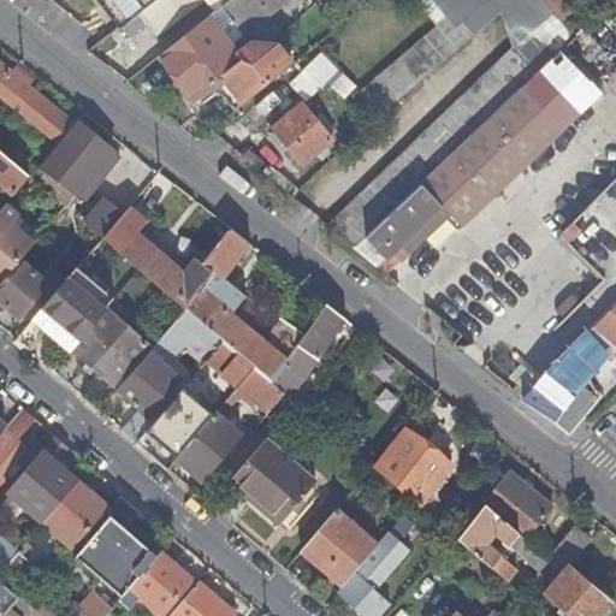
[(96,0),(120,29),(155,0),(96,0)]
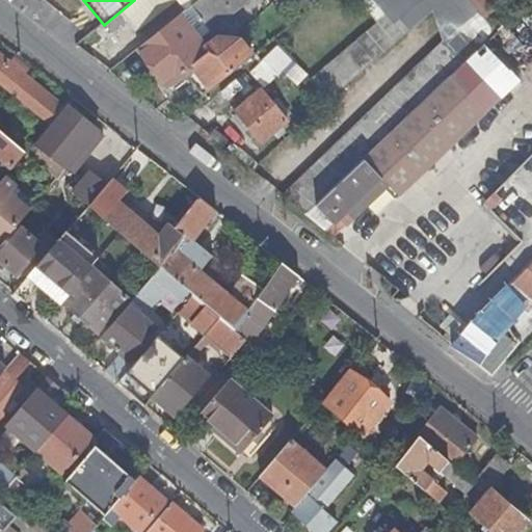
[(134,0),(104,25),(112,35),(127,23),(136,33),(176,0),(134,0)]
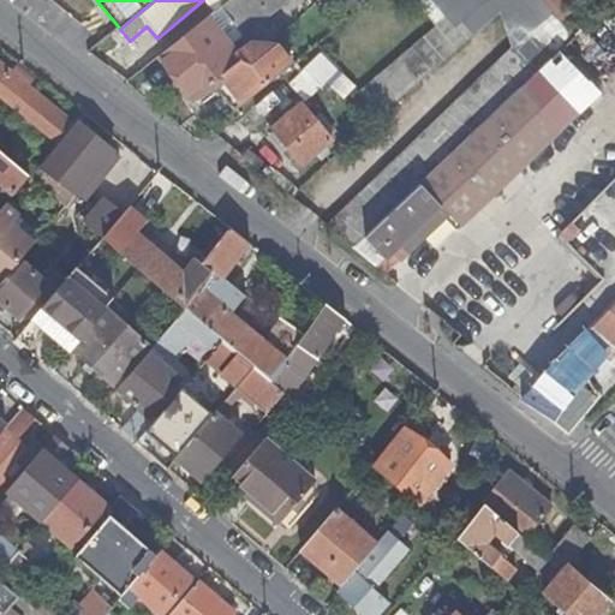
[(227,12),(244,34),(285,0),(226,0),(216,9),(222,16),(227,12)]
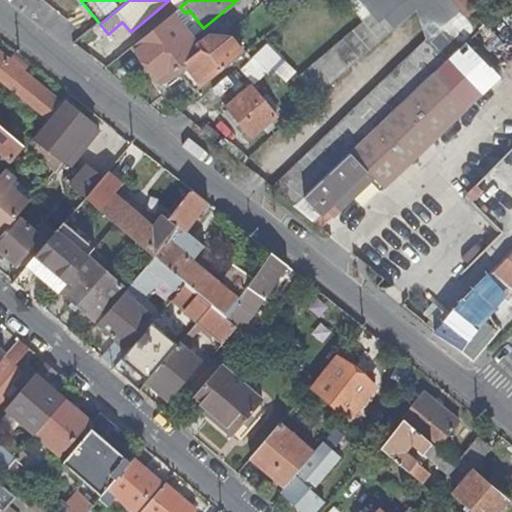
[(435,32),(425,41),(360,104),(272,189),(294,207),(430,74),(476,30),(452,0),(349,0),(345,3),(361,22),(378,42),(415,10),(416,9),(435,32)]
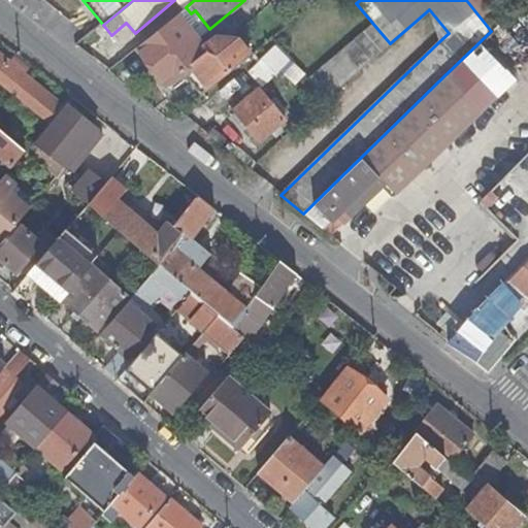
[(504,0),(497,6),(492,0),(466,0),(491,31),(517,6),(510,0),(504,0)]
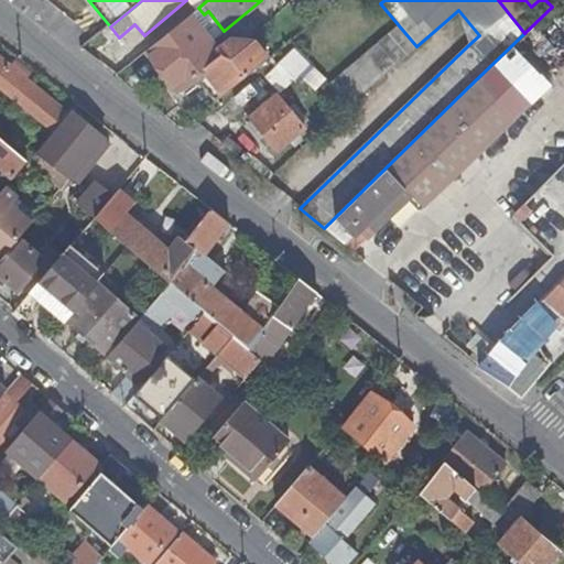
[(204,14),(198,8),(190,15),(210,41),(224,31),(208,11),(204,14)]
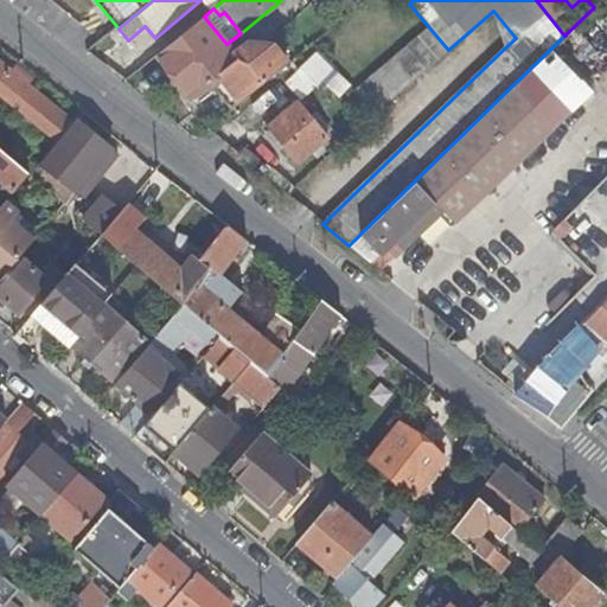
[(492,12),(504,49),(516,38),(493,11),(492,12)]
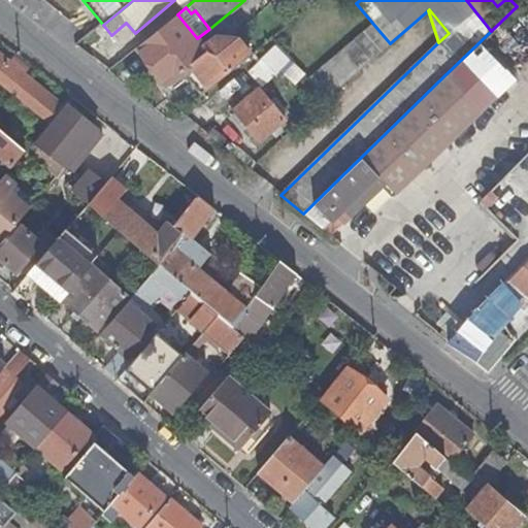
[(197,38),(177,14),(134,48),(166,87),(182,73),(192,65),(210,88),(248,58),(233,39),(216,38),(204,47),(197,38)]
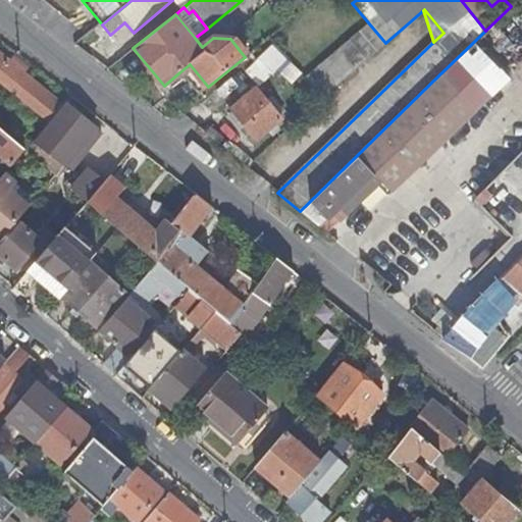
[(322,97),(385,43),(368,22),(305,76),(322,97)]
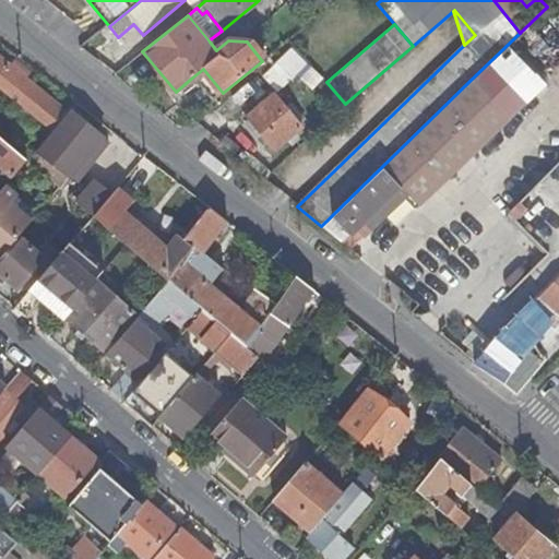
[(280,92),(307,62),(289,46),(262,75),(280,92)]
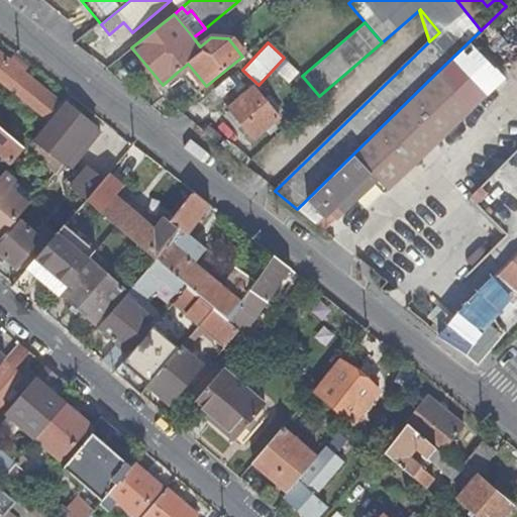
[(0,54),(0,83),(47,121),(62,104),(24,74),(28,68),(14,57),(9,63),(0,54)]
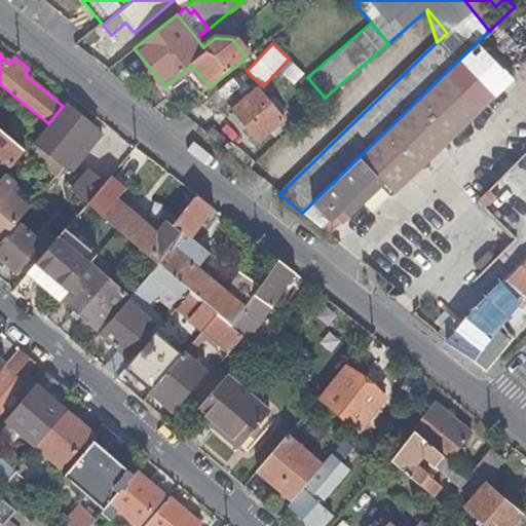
[(181,73),(199,96),(210,87),(191,65),(181,73)]
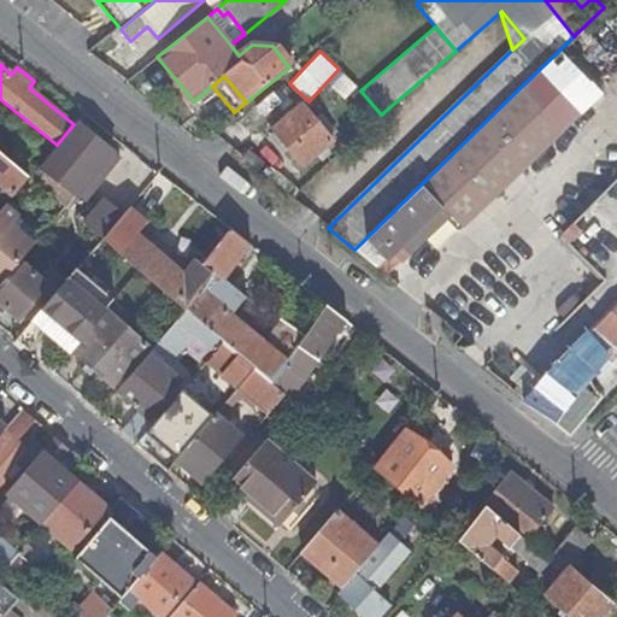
[(354,250),(377,269),(393,253),(403,262),(425,238),(438,250),(457,230),(440,215),(445,210),(463,227),(560,131),(518,89),(354,250)]
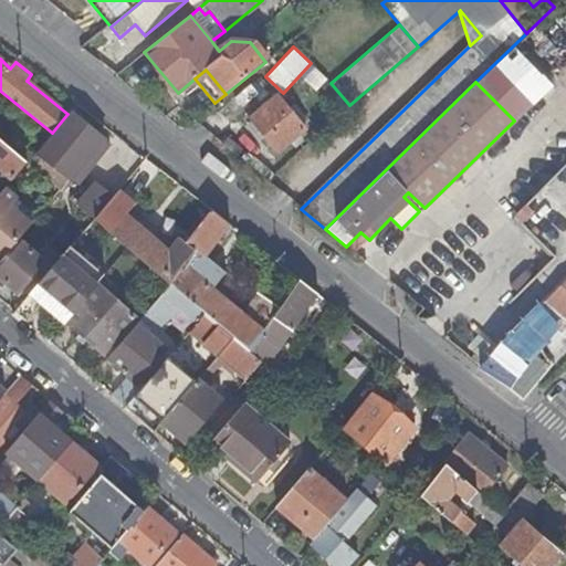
[(305,129),(279,96),(252,119),(279,152),(305,129)]
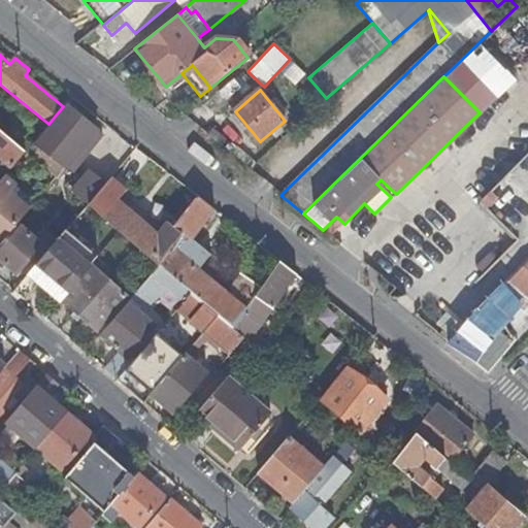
[(66,104),(50,125),(80,150),(86,154),(102,133),(66,104)]
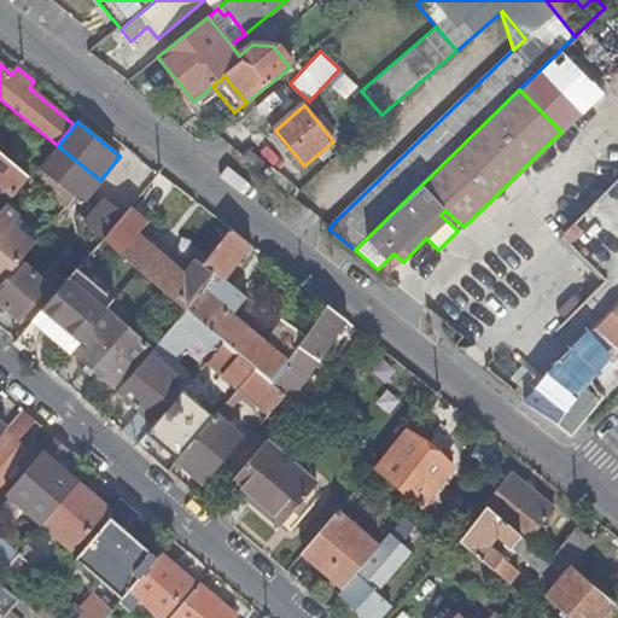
[(76,196),(94,175),(58,146),(57,145),(30,178),(36,182),(46,172),(76,196)]
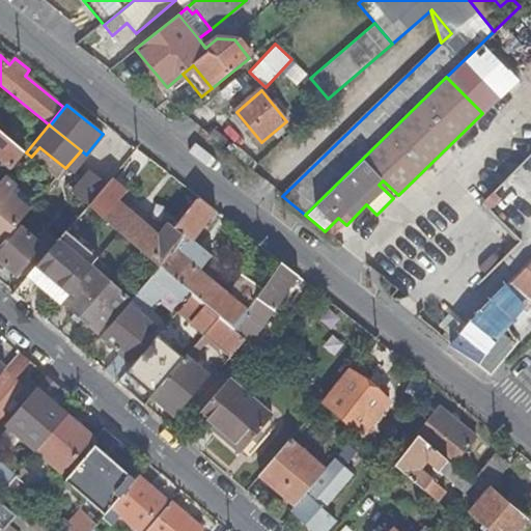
[(0,158),(0,159),(11,168),(25,151),(0,130),(0,158)]
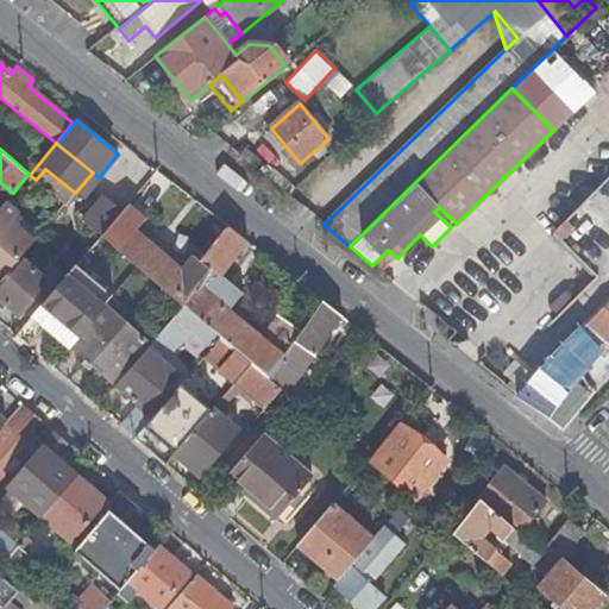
[(274,175),(262,164),(257,170),(269,181),(274,175)]
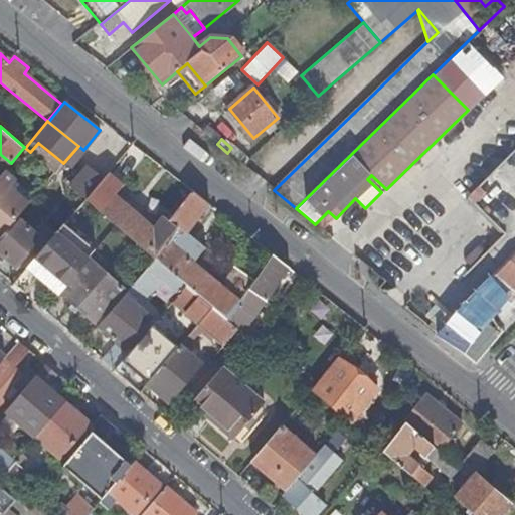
[(514,149),(465,200),(514,247),(514,149)]
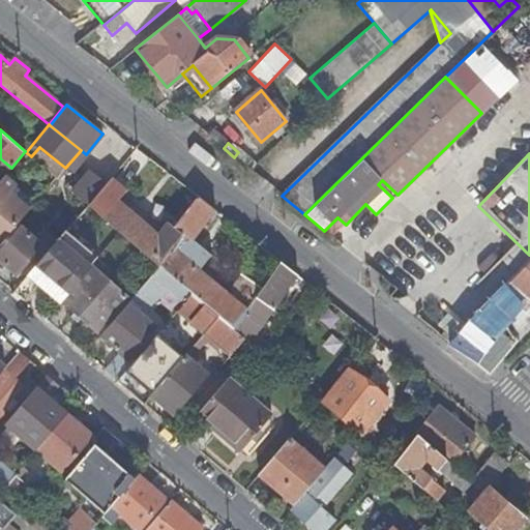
[(95,176),(79,197),(88,205),(89,205),(106,184),(95,176)]
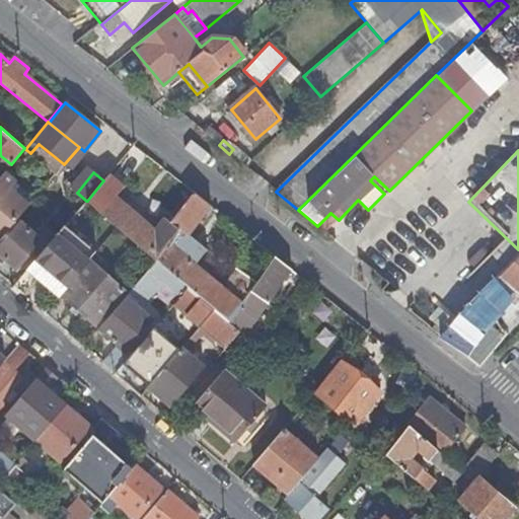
[(0,238),(17,220),(29,205),(11,189),(16,182),(5,173),(0,178),(0,238)]
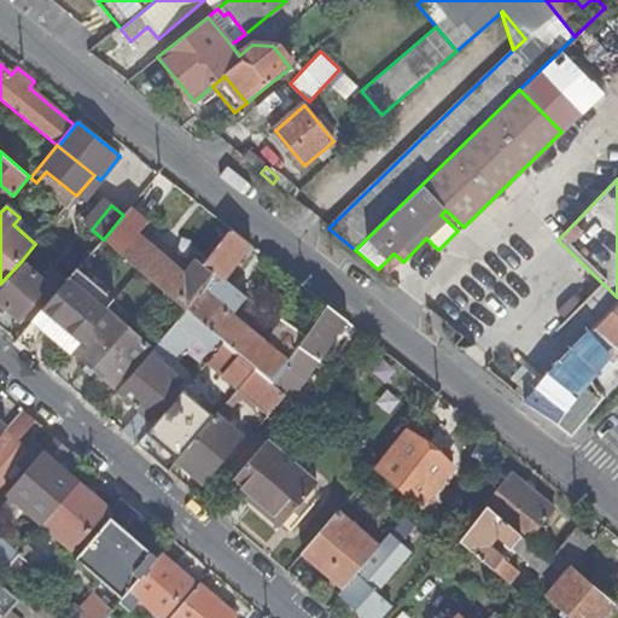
[(147,221),(130,207),(123,215),(104,239),(105,240),(140,269),(186,309),(213,270),(204,263),(202,266),(196,260),(185,275),(136,235),(147,221)]
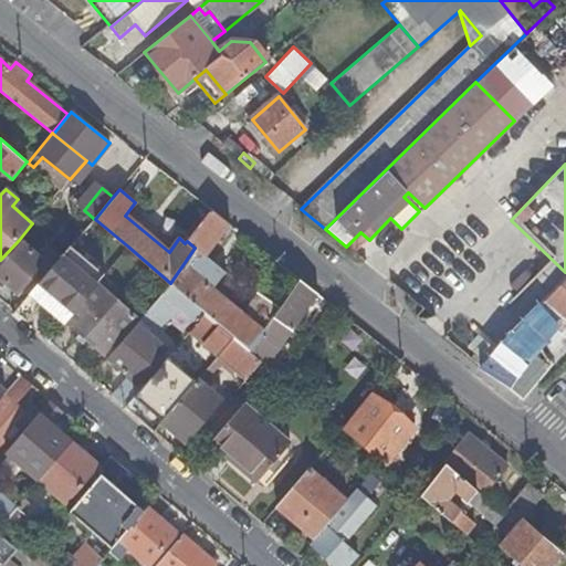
[(229,223),(210,209),(187,241),(195,248),(170,283),(192,301),(205,313),(220,325),(233,336),(250,350),(280,306),(257,291),(243,311),(224,295),(236,280),(205,257),(229,223)]
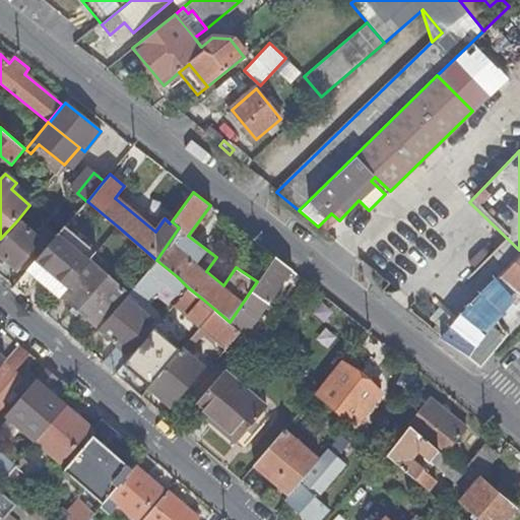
[(94,234),(105,243),(118,226),(88,202),(87,201),(86,201),(68,221),(77,229),(69,238),(68,238),(35,278),(48,289),(94,234)]
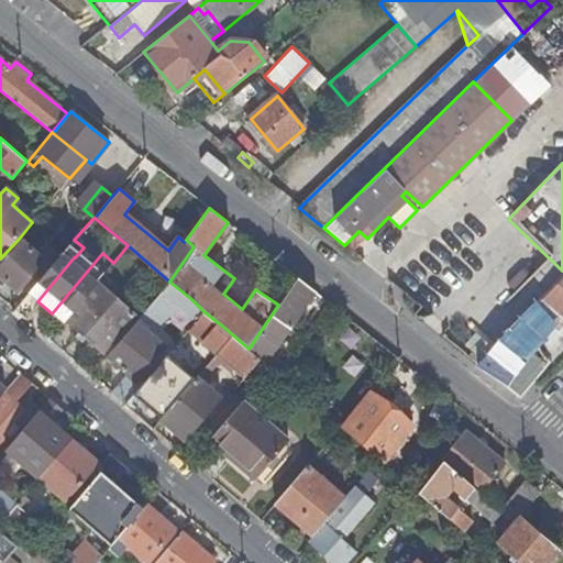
[(359,231),(344,245),(353,252),(367,239),(359,231)]
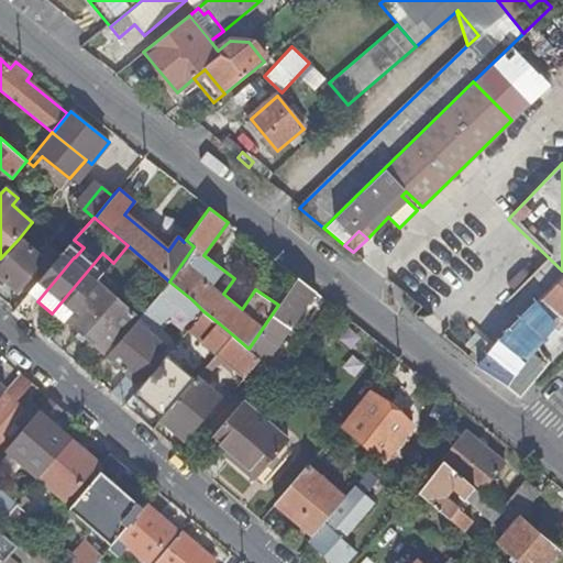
[(45,261),(19,239),(0,258),(0,284),(1,286),(6,282),(19,293),(45,261)]
